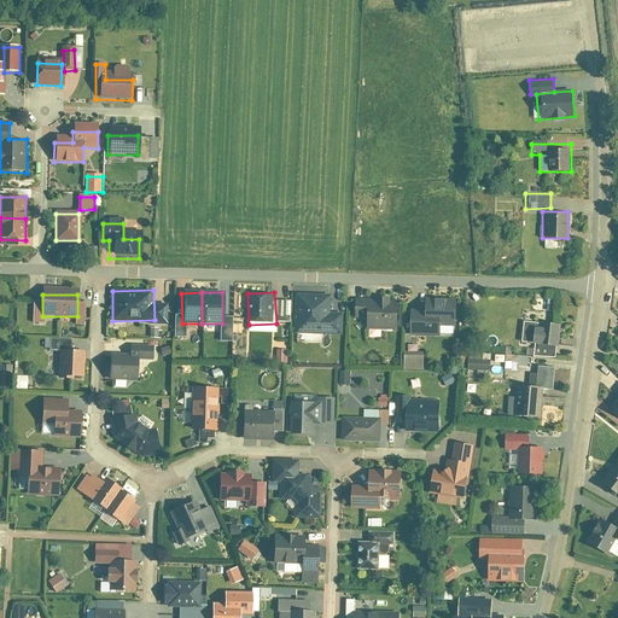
[(299,295),(299,333),(340,333),(340,312),(328,312),(328,295),(299,295)]
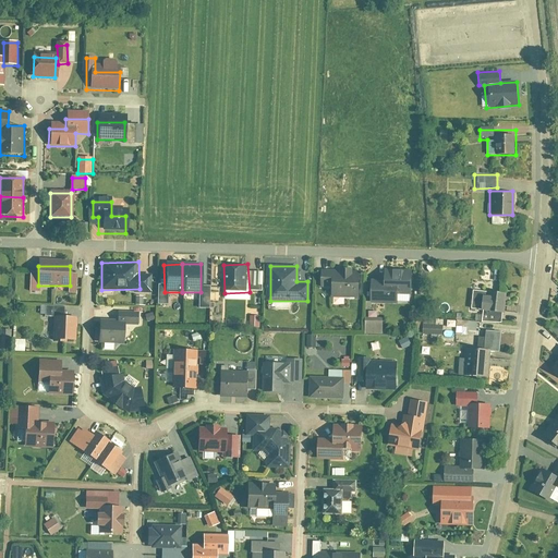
[(143,292),(152,292),(152,271),(142,273),(143,292)]
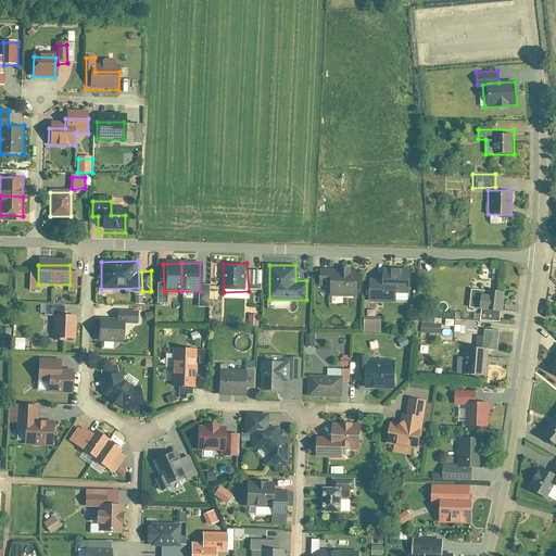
[(328,273),(329,298),(357,297),(356,272),(328,273)]
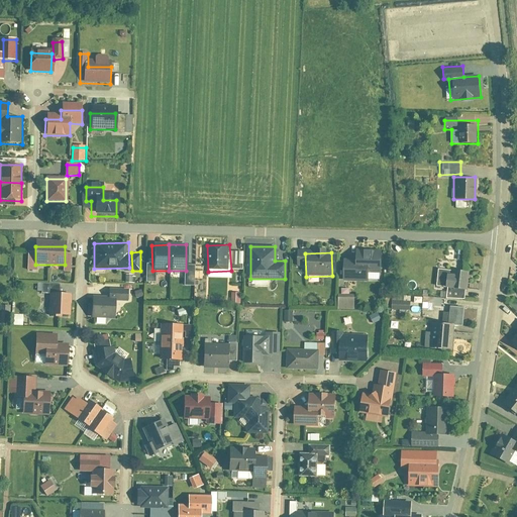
[(355,254),(355,265),(340,265),(341,282),(369,281),(369,276),(383,275),(382,254),(355,254)]
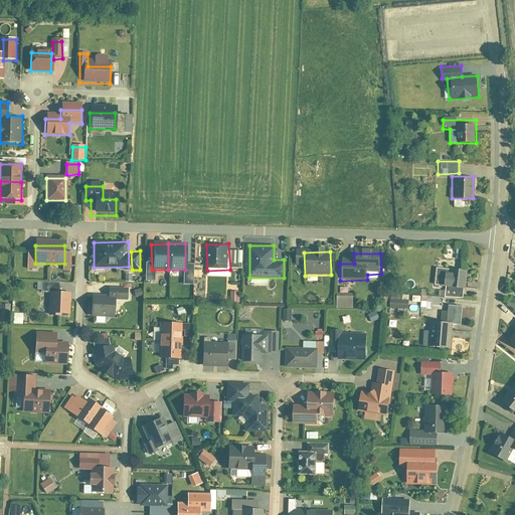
[(436,263),(435,286),(445,286),(444,298),(463,298),(463,287),(467,287),(467,264),(436,263)]
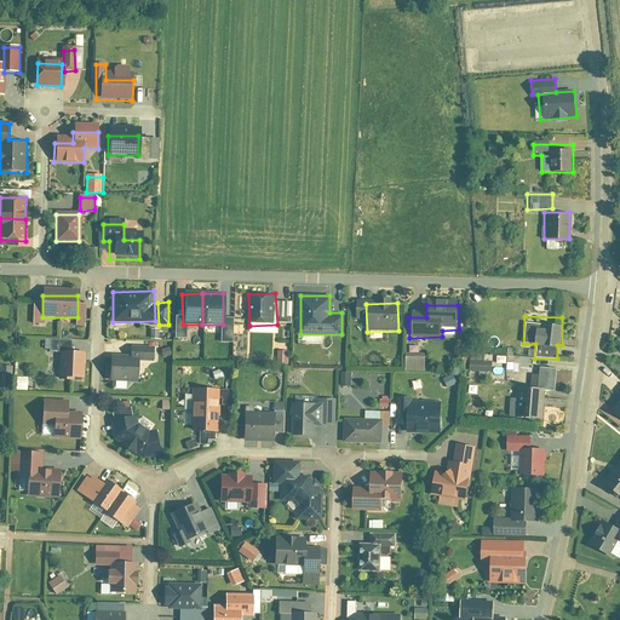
[(72,338),(47,338),(47,351),(72,350),(72,338)]
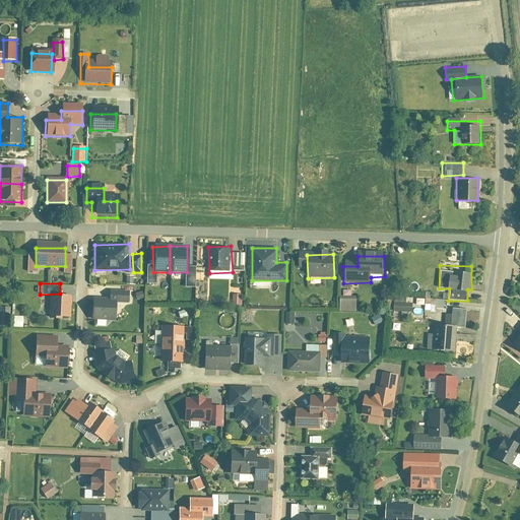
[(131,288),(114,287),(113,299),(131,299),(131,288)]
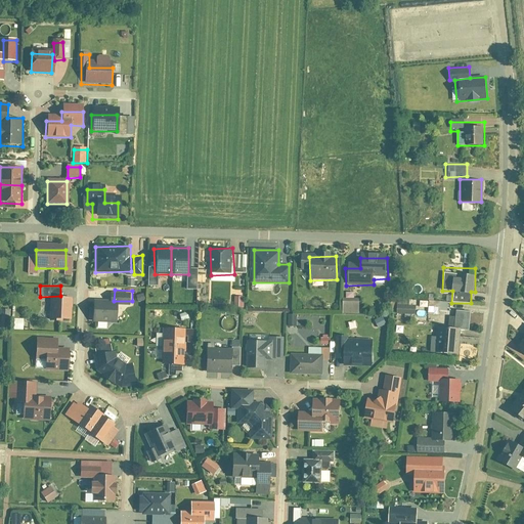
[(235,295),(234,306),(246,306),(246,295),(235,295)]
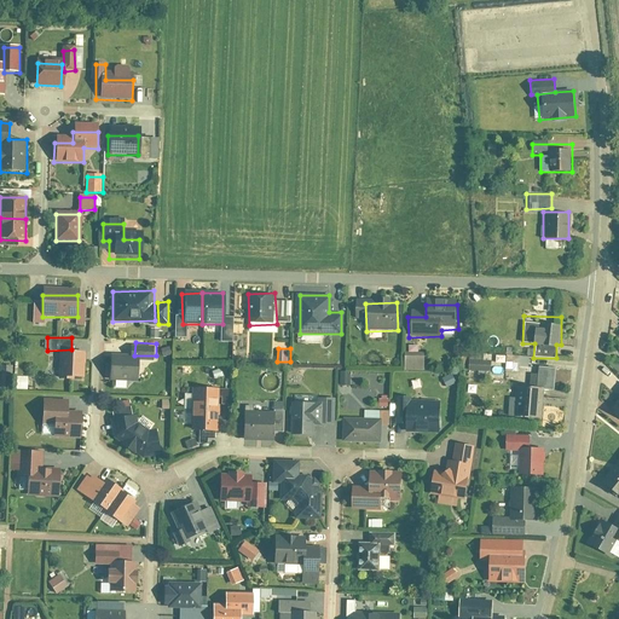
[(57,353),(58,379),(85,379),(85,353),(57,353)]
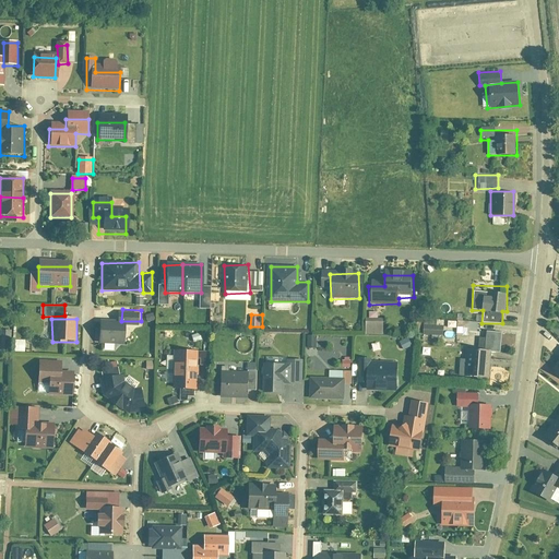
[(367,322),(367,335),(383,336),(383,323),(367,322)]
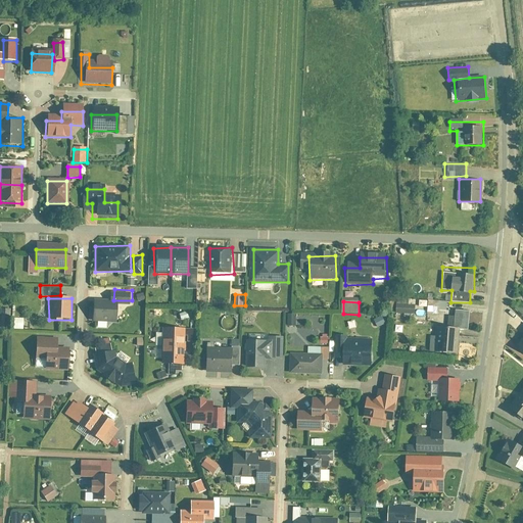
[(91,304),(91,323),(114,322),(113,303),(91,304)]
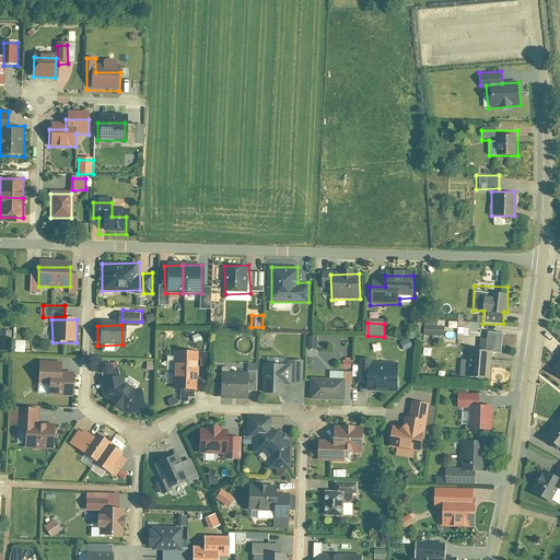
[(503,334),(488,333),(488,348),(503,349),(503,334)]
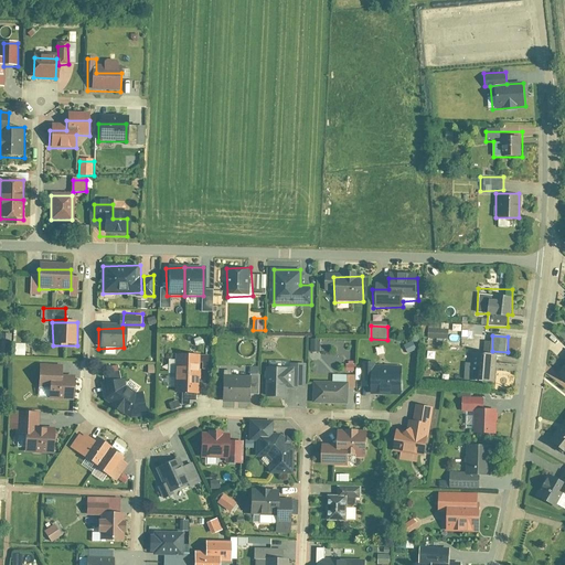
[(13,344),(13,356),(27,356),(27,344),(13,344)]
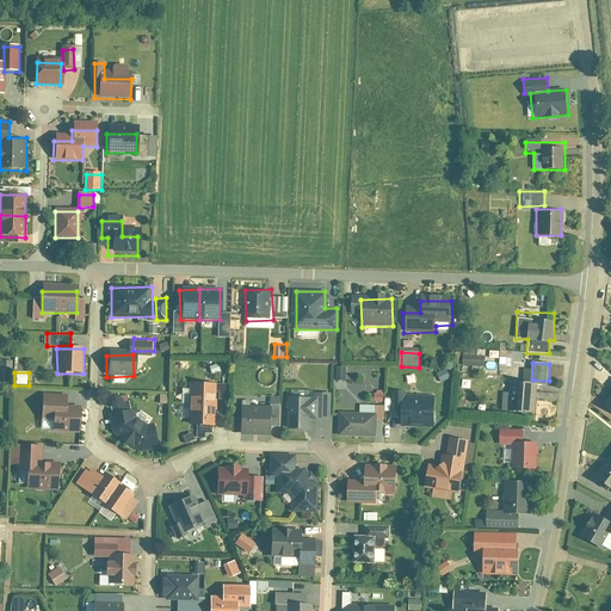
[(511,382),(511,411),(537,412),(537,382),(511,382)]
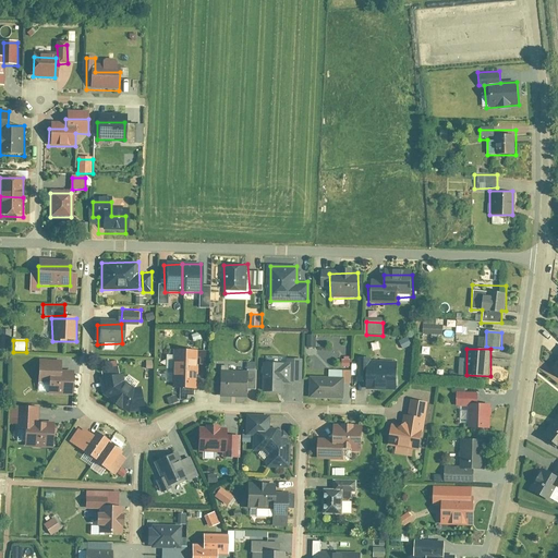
[(173,351),(173,370),(199,370),(199,351),(173,351)]
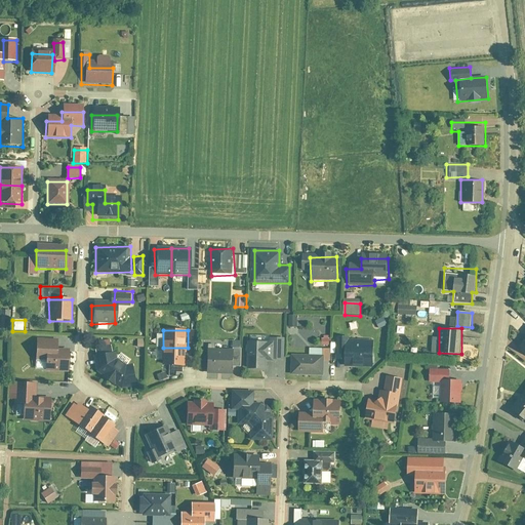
[(269,360),(284,360),(284,338),(269,338),(269,360)]
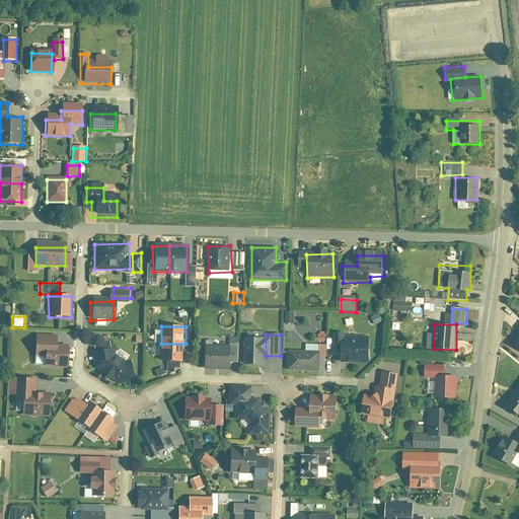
[(343,337),(342,362),(369,362),(370,337),(343,337)]
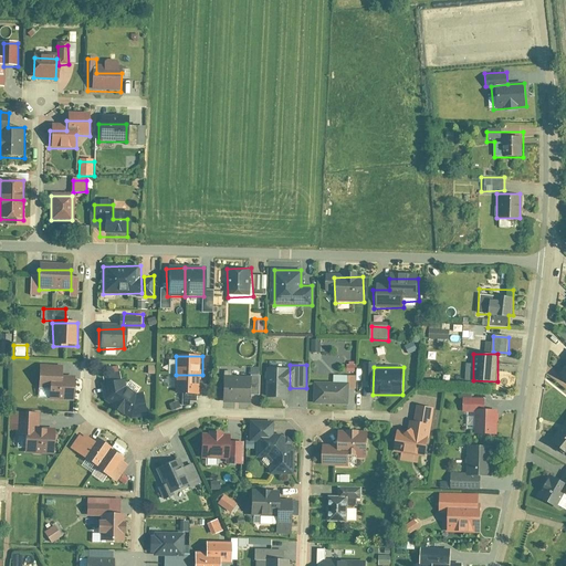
[(263,370),(264,398),(285,398),(284,370),(263,370)]
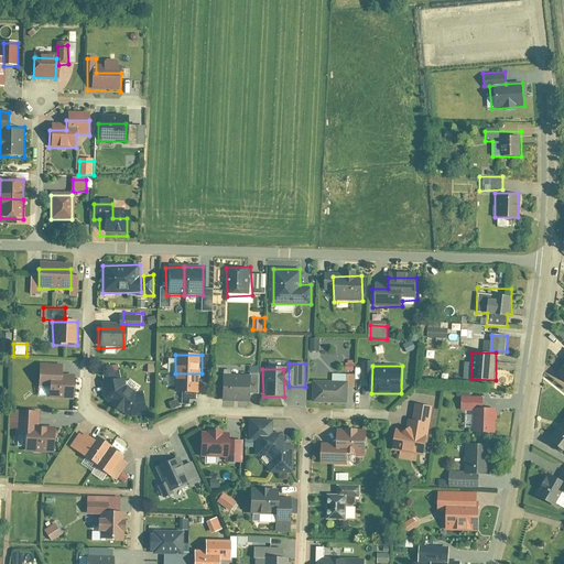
[(38,391),(49,391),(49,399),(72,399),(72,381),(61,381),(61,370),(38,370),(38,391)]
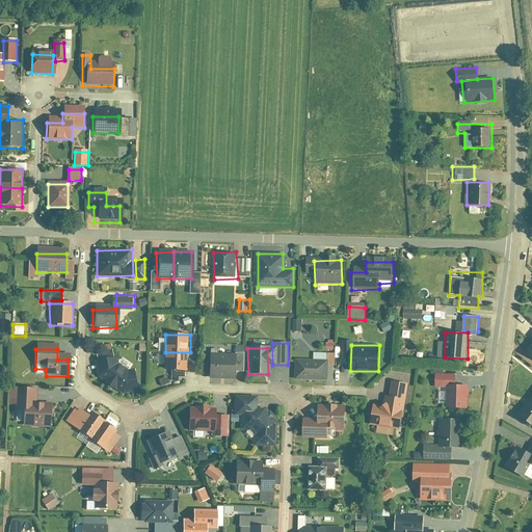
[(91,349),(95,379),(118,396),(135,396),(135,375),(124,375),(109,358),(108,350),(91,349)]
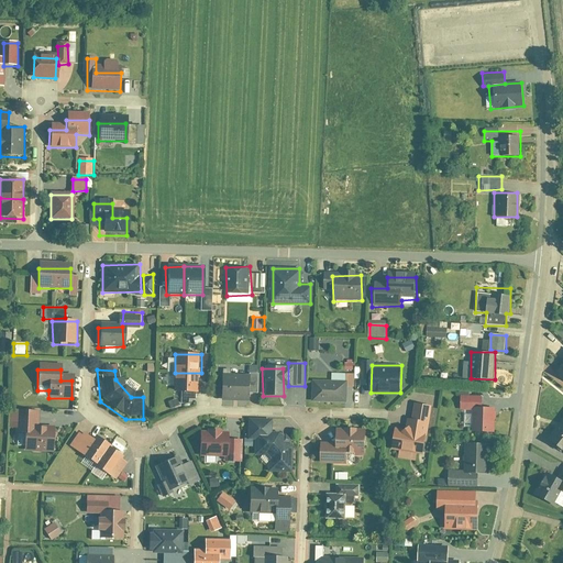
[(175,373),(175,393),(201,393),(201,373),(175,373)]
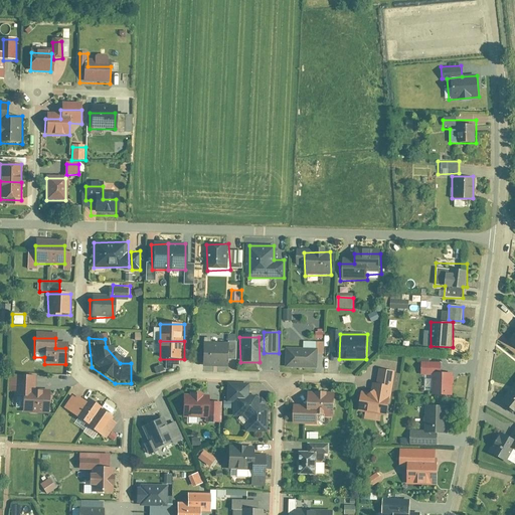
[(319,354),(327,355),(327,342),(320,342),(319,354)]
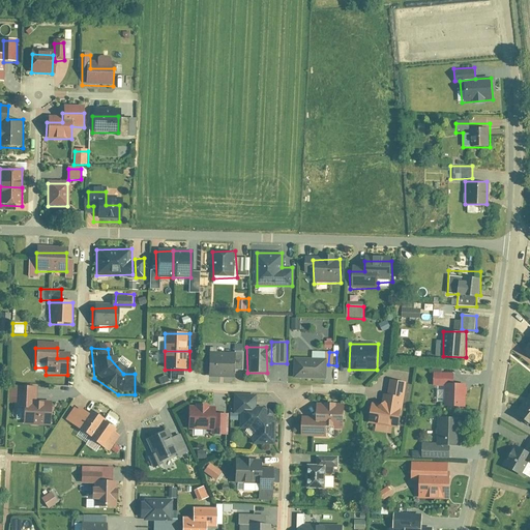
[(208,355),(207,378),(234,379),(235,356),(208,355)]
